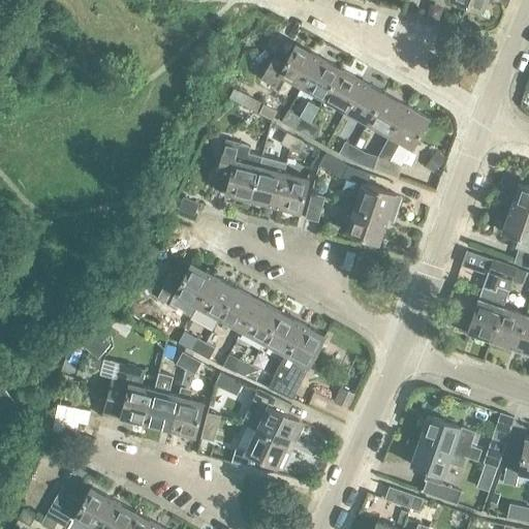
[(459,0),(484,10),(488,0),(459,0)]
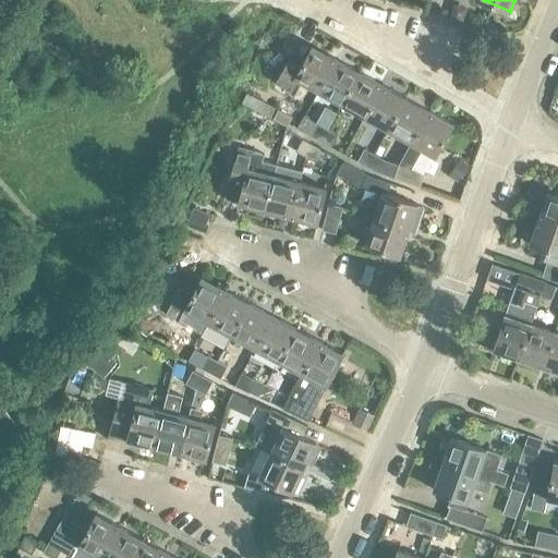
[(318,91),(336,58),(312,45),(302,60),(291,55),(277,81),(299,93),(304,83),(318,91)]
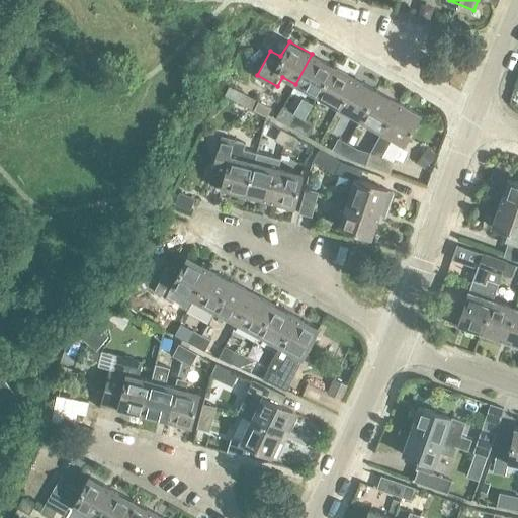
[(316,96),(333,65),(312,54),(295,84),(316,96)]
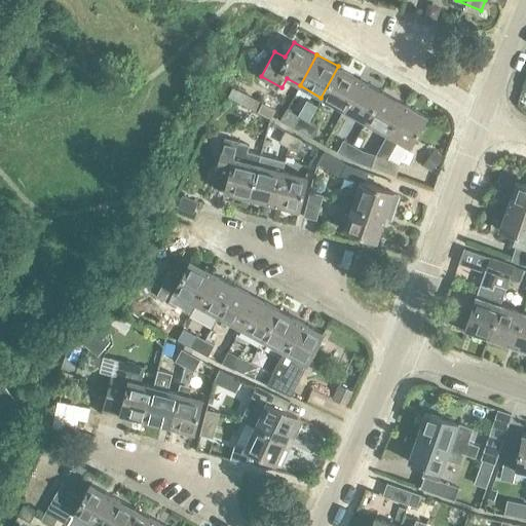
[(343,110),(361,79),(338,66),(321,98),(343,110)]
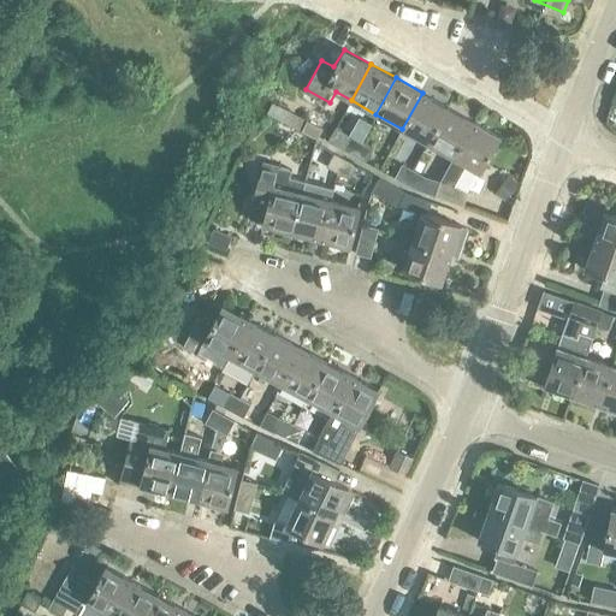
[(428,143),(448,106),(422,93),(402,129),(428,143)]
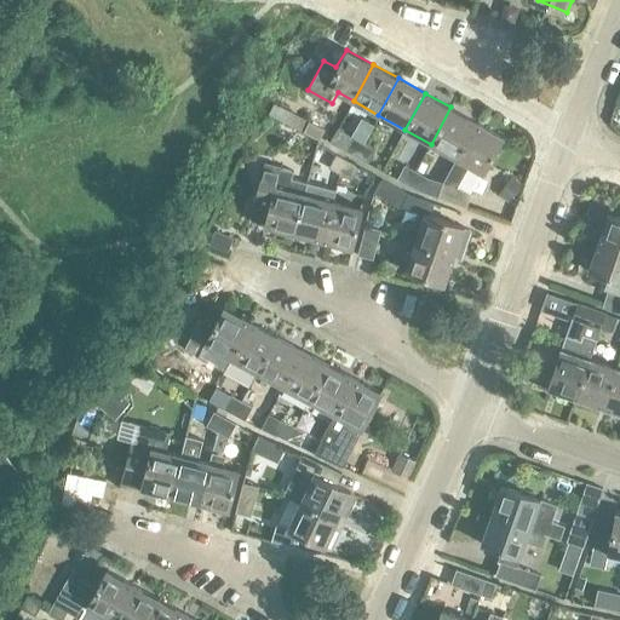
[(457,158),(476,121),(451,107),(431,144),(457,158)]
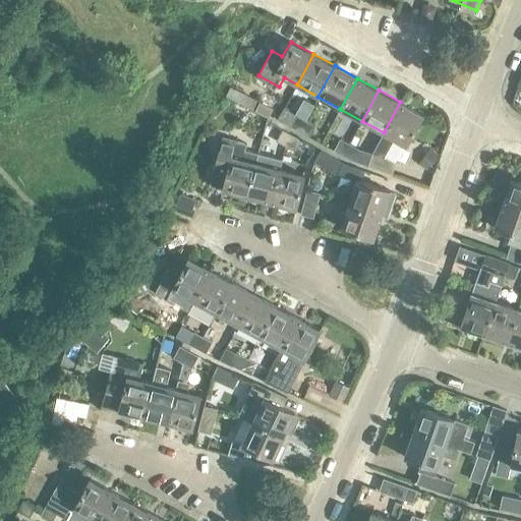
[(267,118),(269,115),(272,108),(259,102),(254,111),(267,118)]
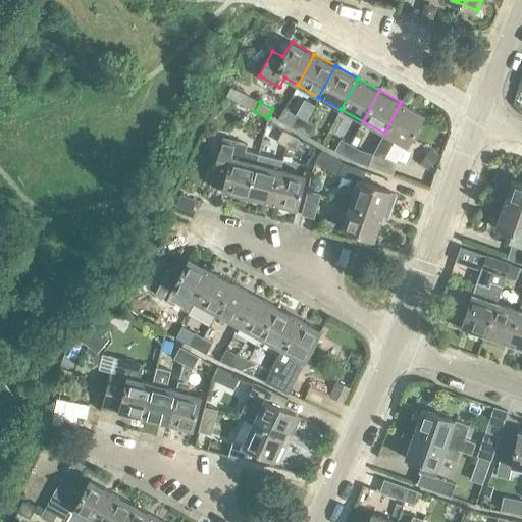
[(401,102),(384,133),(373,153),(385,158),(396,139),(407,145),(423,114),(401,102)]
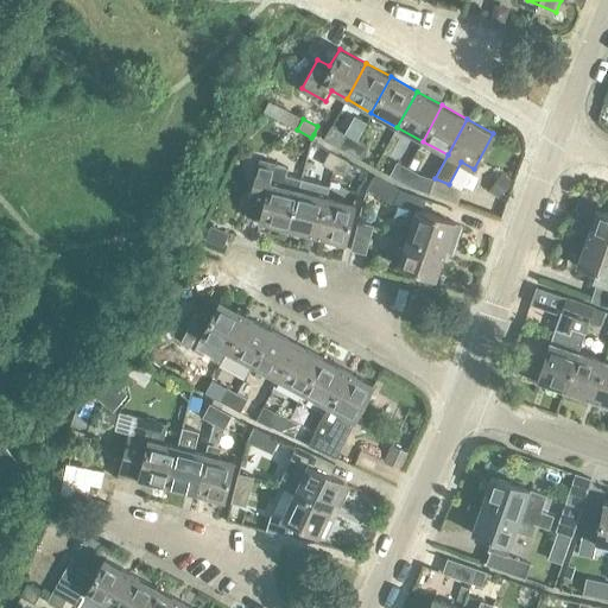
[(348,153),(356,139),(333,126),(324,140),(348,153)]
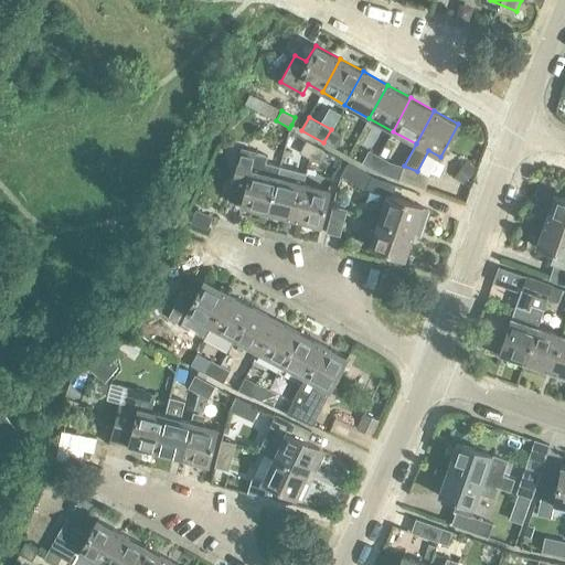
[(331,129),(323,142),(336,148),(342,136),(331,129)]
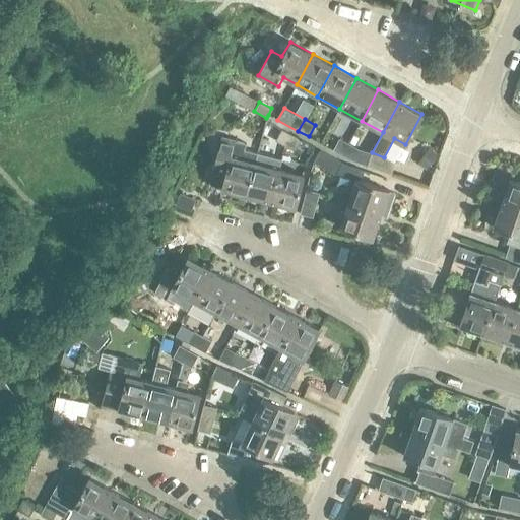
[(289,136),(290,134),(282,129),(275,141),(284,146),(289,136)]
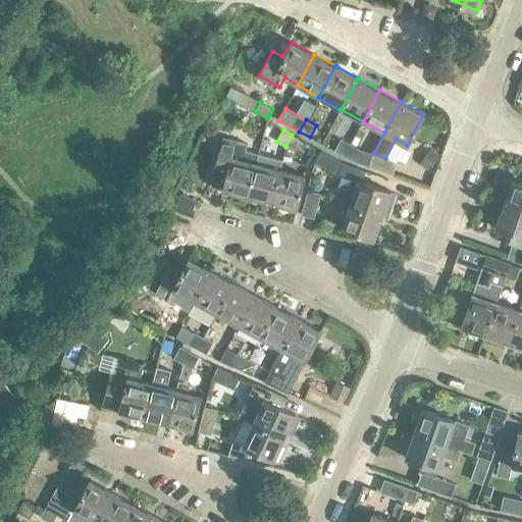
[(248,198),(257,163),(243,160),(247,142),(222,136),(210,186),(223,189),(222,191),(248,198)]
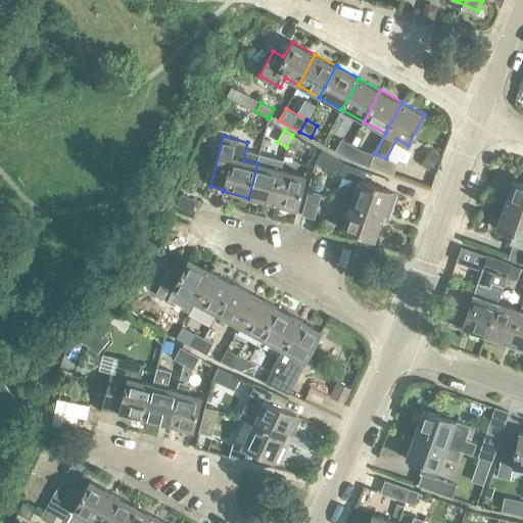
[(286,147),(285,148),(295,153),(301,142),(291,137),(286,147)]
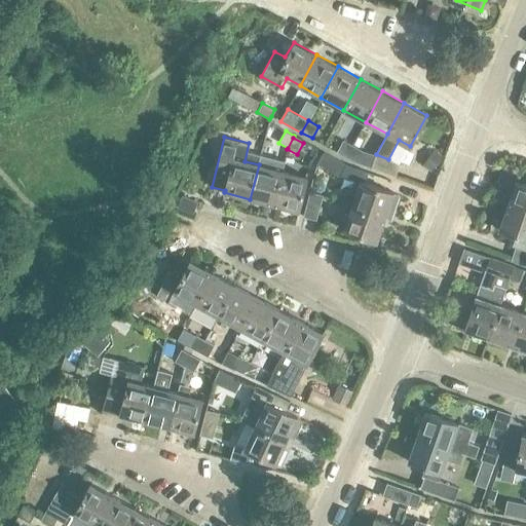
[(346,156),(352,146),(344,141),(338,152),(346,156)]
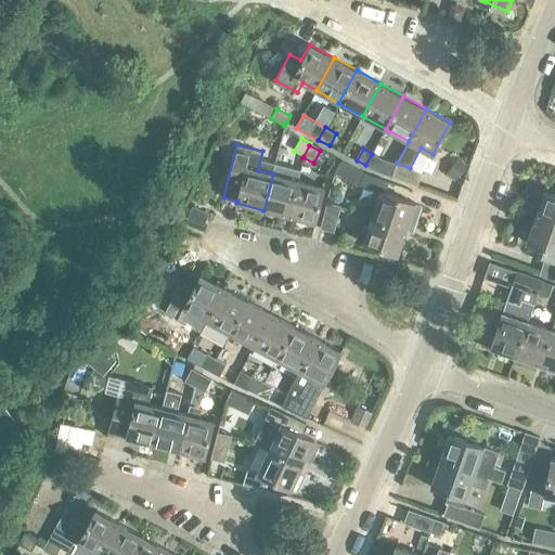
[(372,154),(365,165),(375,170),(381,158),(372,154)]
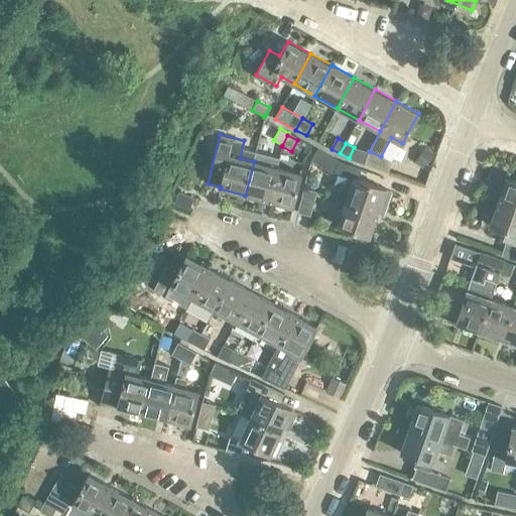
[(310,159),(334,172),(340,161),(316,149),(310,159)]
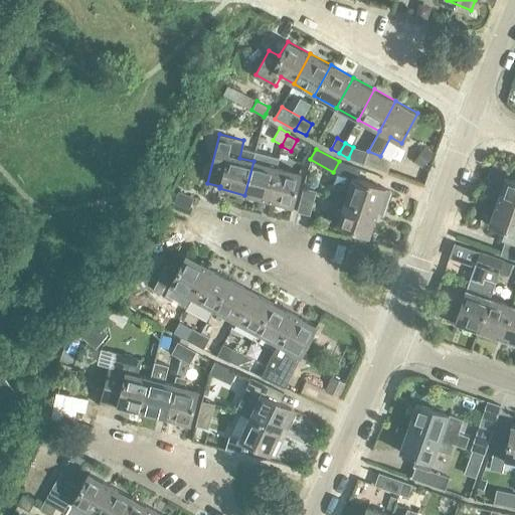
[(393,160),(380,156),(368,151),(363,163),(389,172),(393,160)]
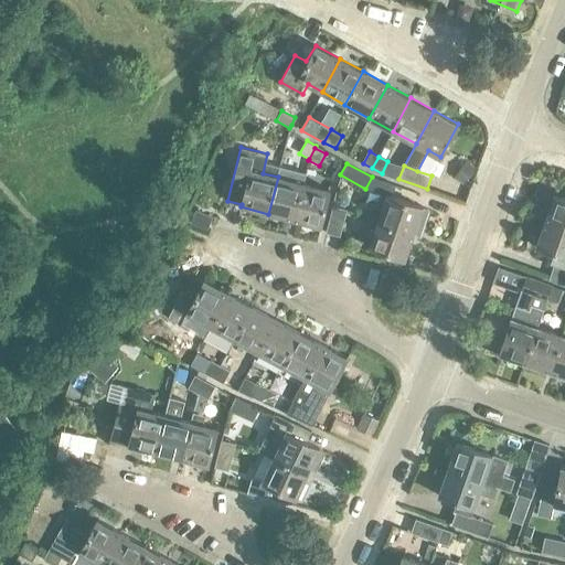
[(465,183),(475,170),(468,166),(458,179),(465,183)]
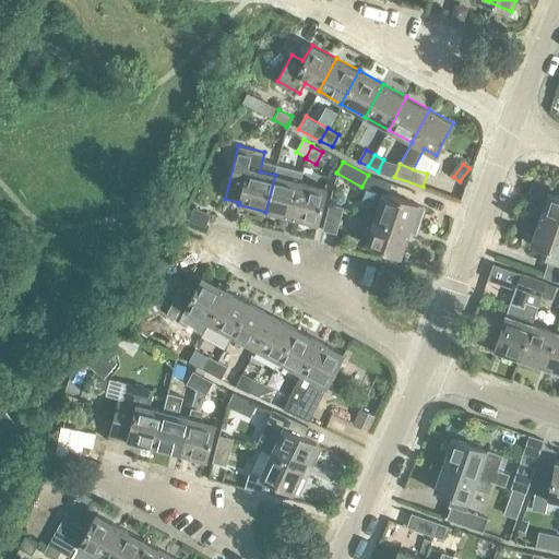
[(290,217),(299,181),(275,175),(265,212),(290,217)]
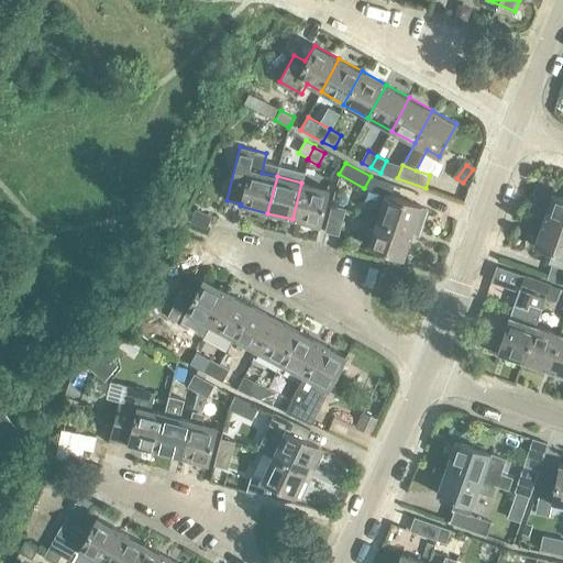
[(301,183),(293,219),(320,225),(329,189),(301,183)]
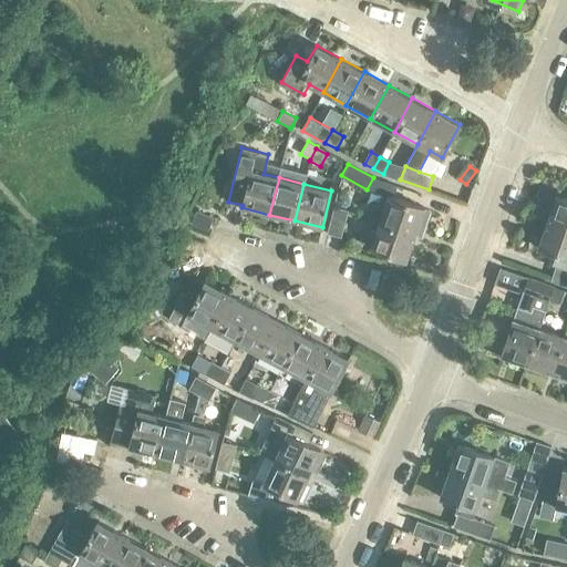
[(380,220),(416,234),(425,209),(390,196),(380,220)]
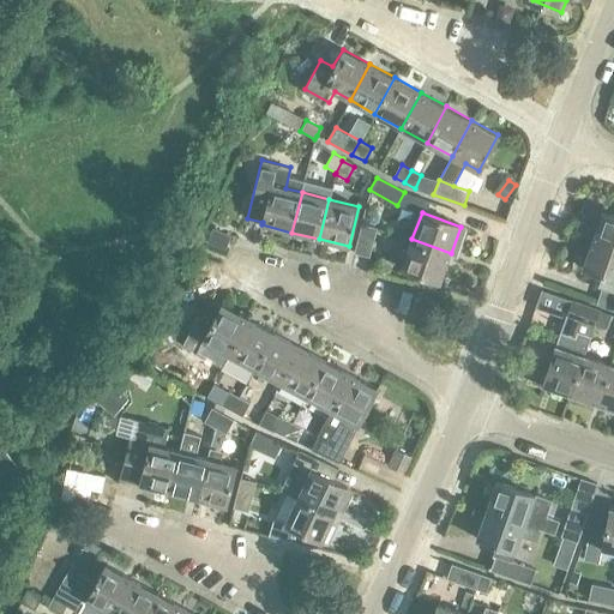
[(593,240),(613,247),(613,216),(602,212),(593,240)]
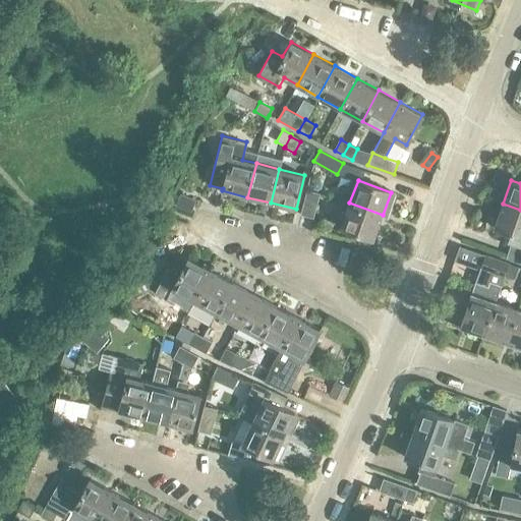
[(315,219),(323,193),(307,190),(301,215),(315,219)]
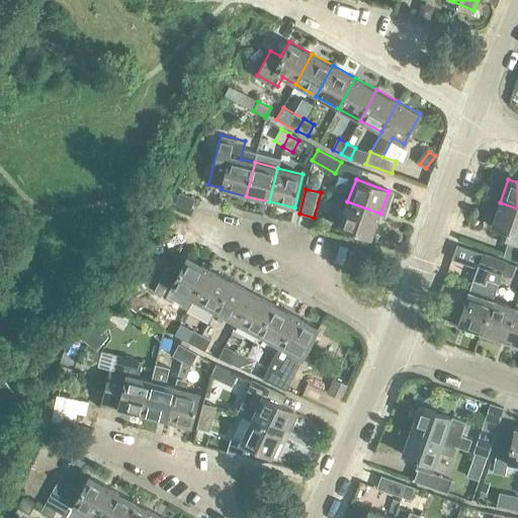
[(188,210),(194,197),(179,190),(173,203),(188,210)]
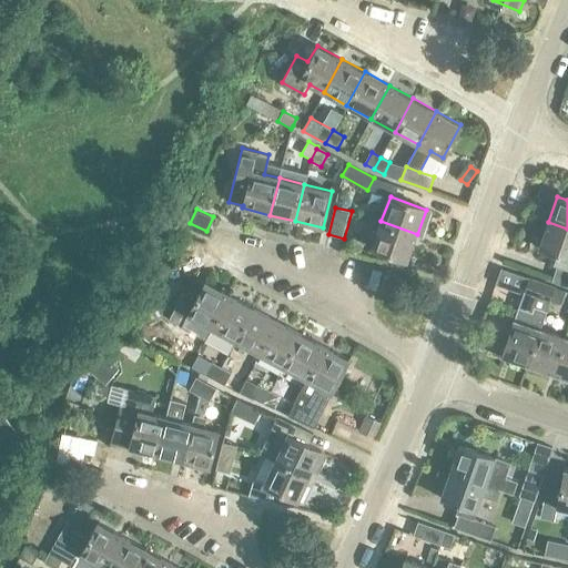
[(407,261),(417,234),(381,221),(372,247),(407,261)]
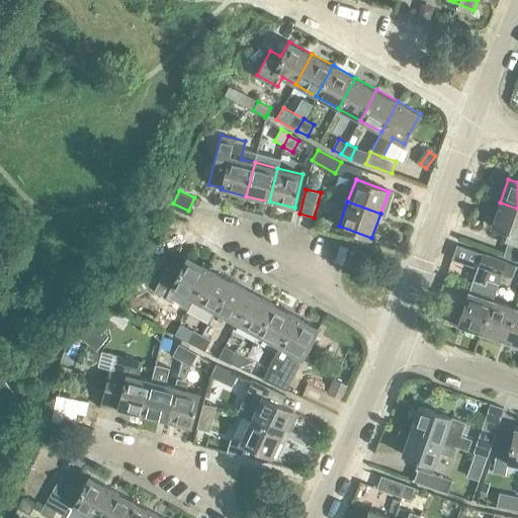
[(517,247),(517,208),(500,202),(492,226),(507,232),(503,242),(517,247)]
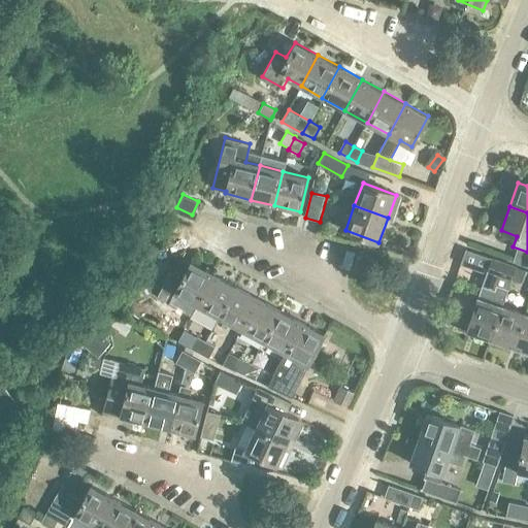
[(513,277),(517,266),(490,257),(485,271),(512,281),(513,277)]
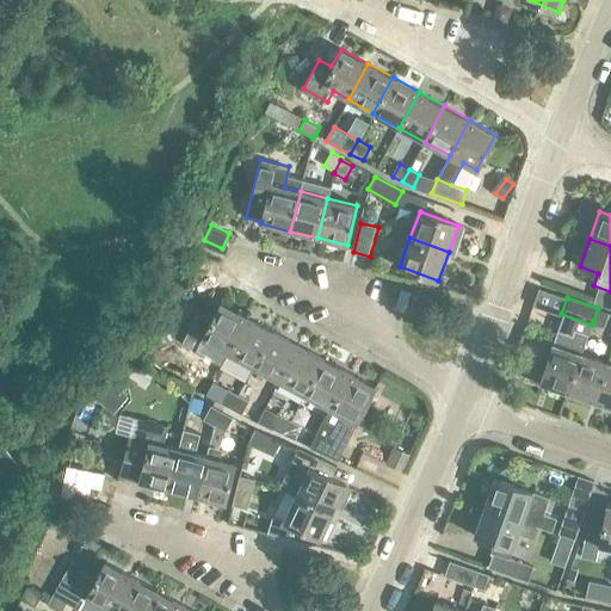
[(227,353),(246,318),(220,303),(210,321),(197,313),(181,343),(195,350),(201,339),(227,353)]
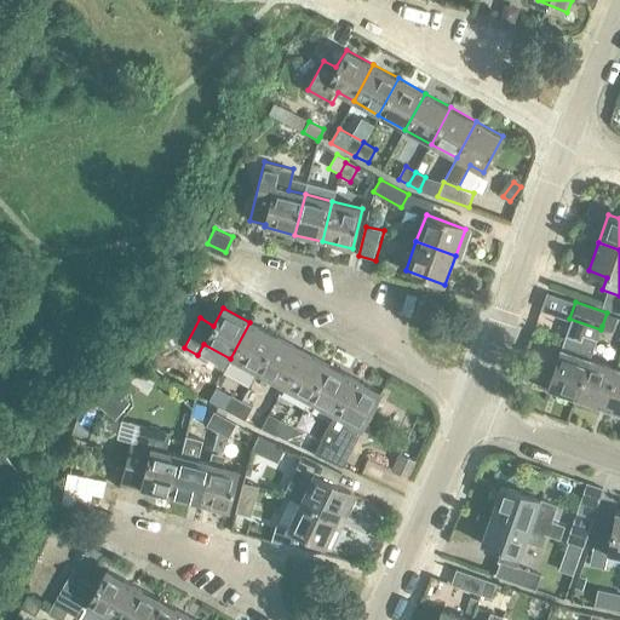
[(618,316),(607,313),(602,326),(613,329),(618,316)]
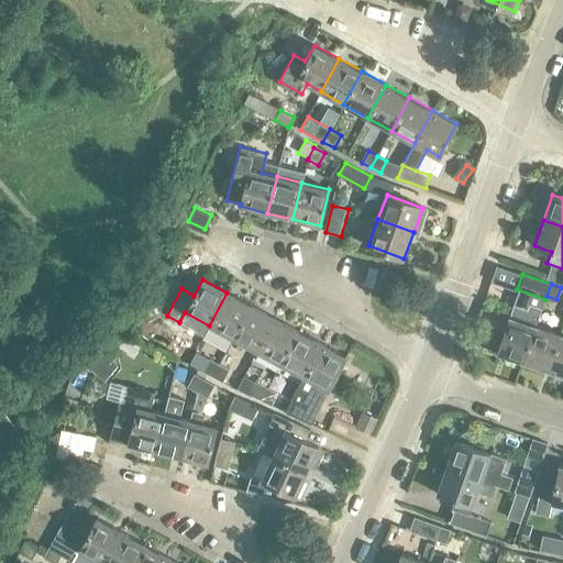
[(517,289),(497,352),(522,361),(536,326),(545,299),(517,289)]
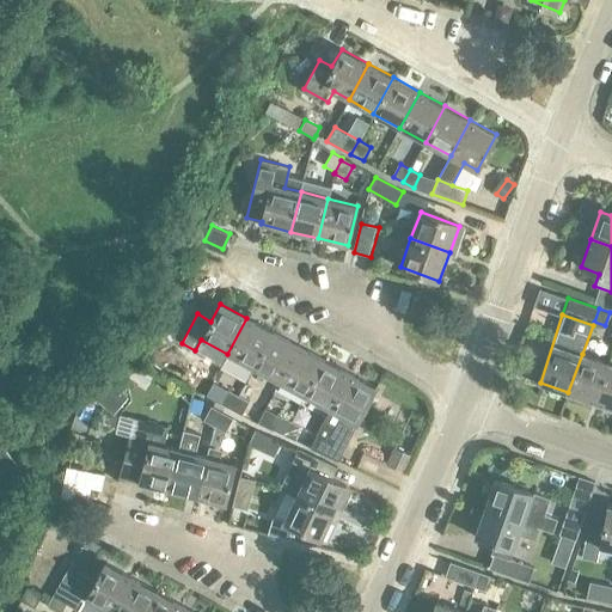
[(252,368),(273,331),(246,318),(227,354),(252,368)]
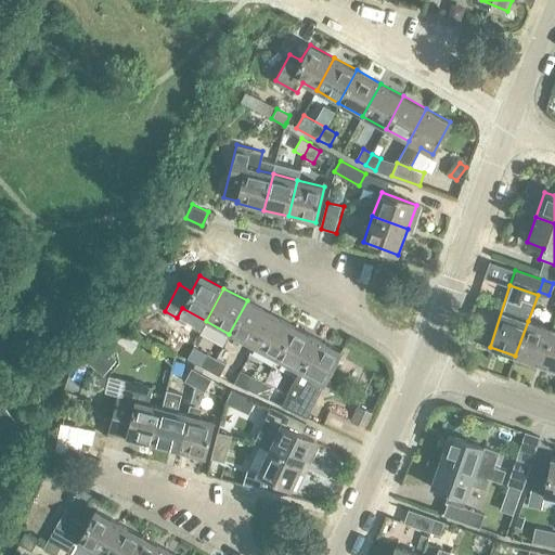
[(253,346),(270,313),(247,300),(229,334),(253,346)]
